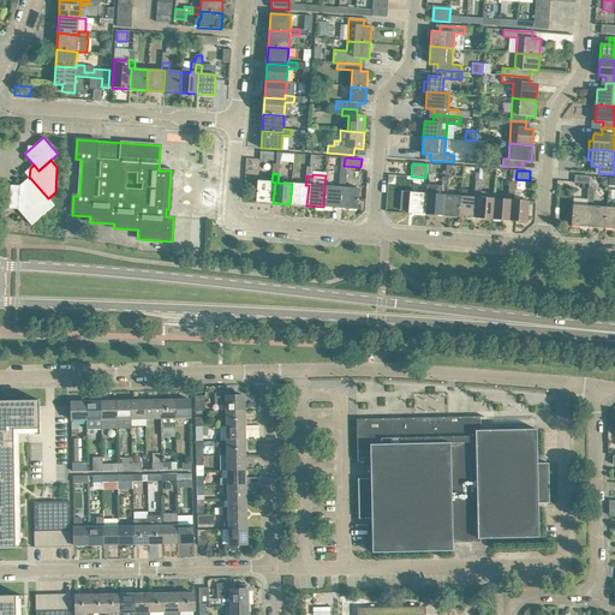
[(54,206),(48,198),(30,178),(29,178),(19,186),(11,185),(10,195),(7,197),(10,199),(10,209),(18,209),(31,225),(54,206)]
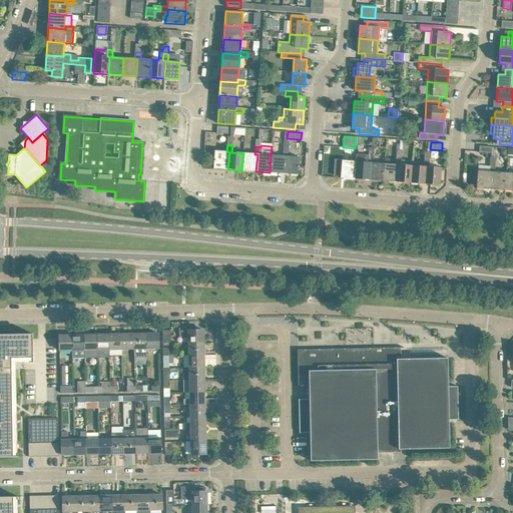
[(299,174),(300,157),(288,156),(289,149),(284,149),(283,156),(285,156),(284,173),(299,174)]
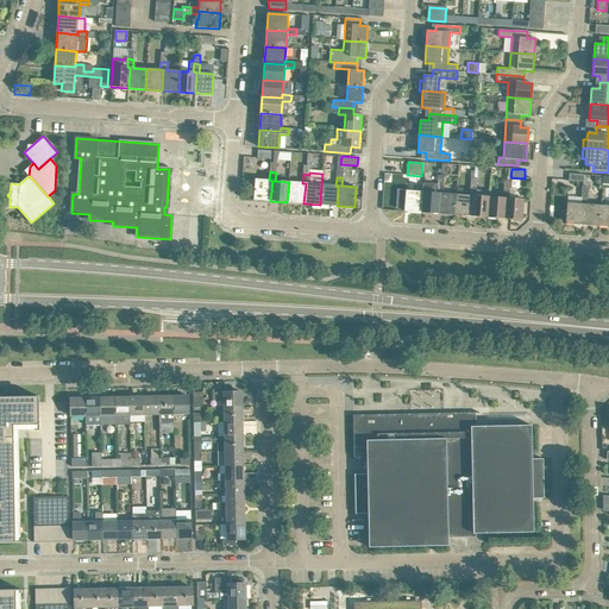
[(272,181),(269,180),(256,179),(253,200),(270,201),(272,181)]
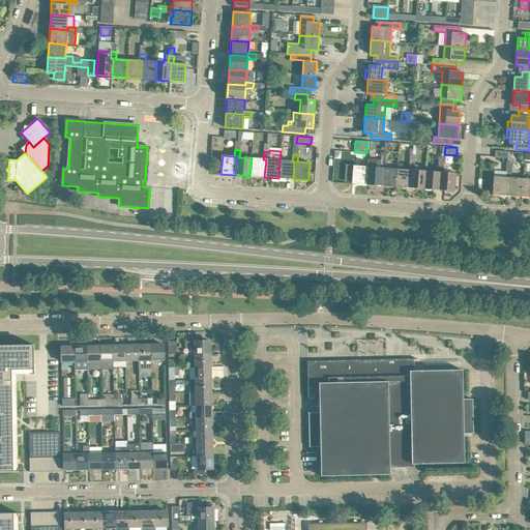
[(264,177),(266,159),(263,159),(252,158),(249,176),(264,177)]
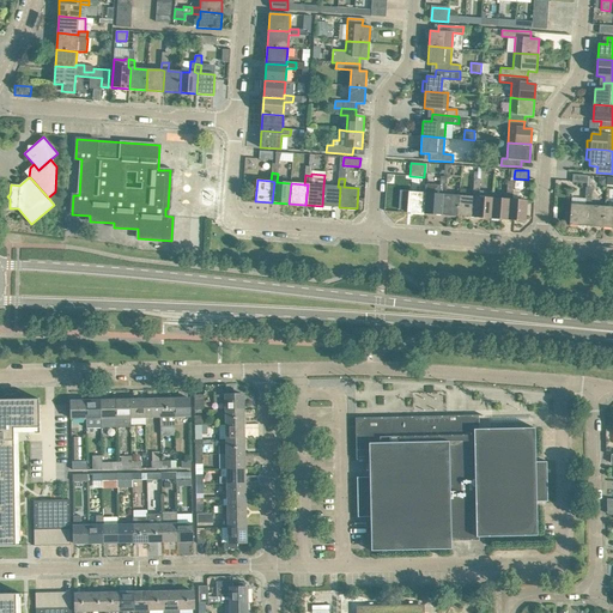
[(441,216),(442,194),(439,194),(441,186),(426,184),(425,193),(424,214),(441,216)]
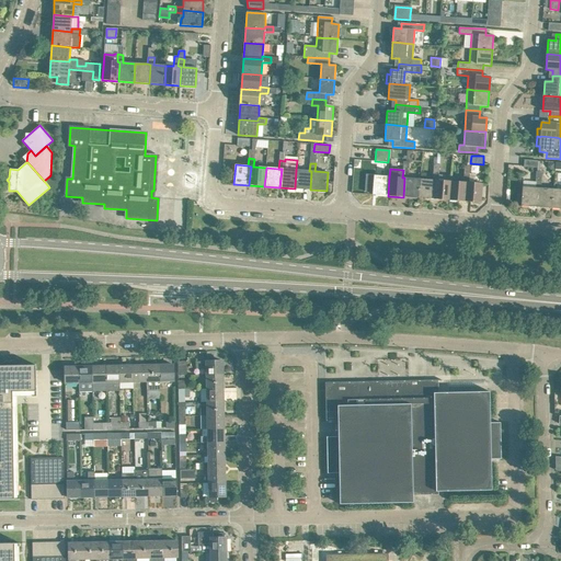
[(310,190),(311,171),(309,171),(296,170),(295,189),(310,190)]
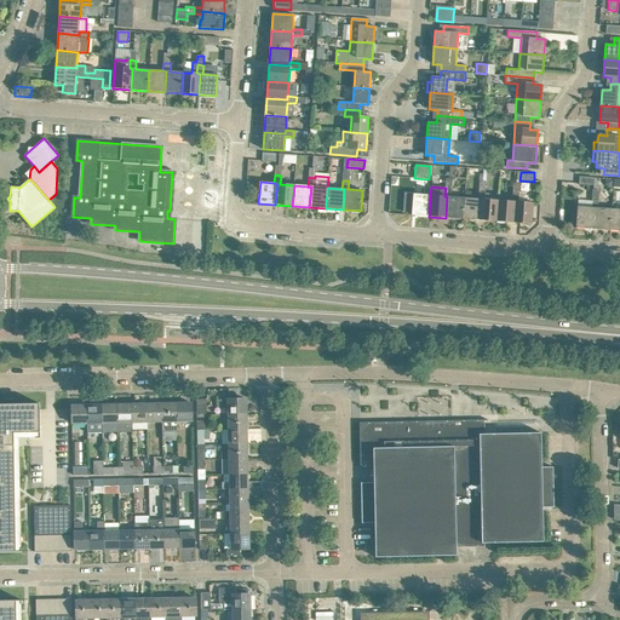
[(463,219),(464,197),(451,196),(452,188),(446,188),(445,196),(447,196),(446,218),(463,219)]
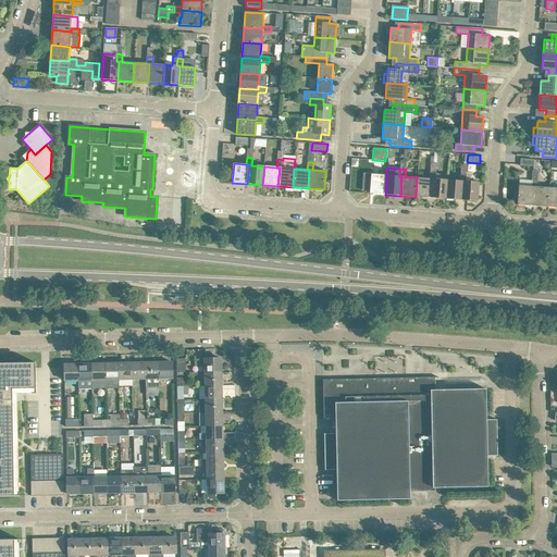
[(446,199),(447,180),(447,175),(435,174),(436,171),(430,171),(430,178),(432,178),(431,198),(446,199)]
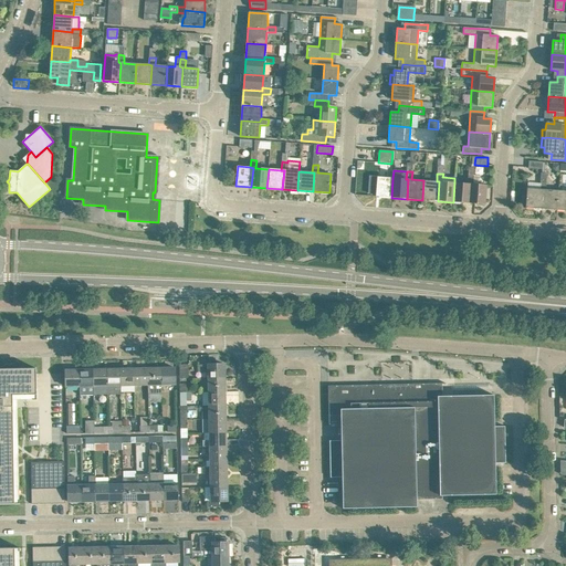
[(484,205),(486,186),(478,185),(479,177),(474,176),(468,176),(468,184),(470,184),(469,203),(484,205)]
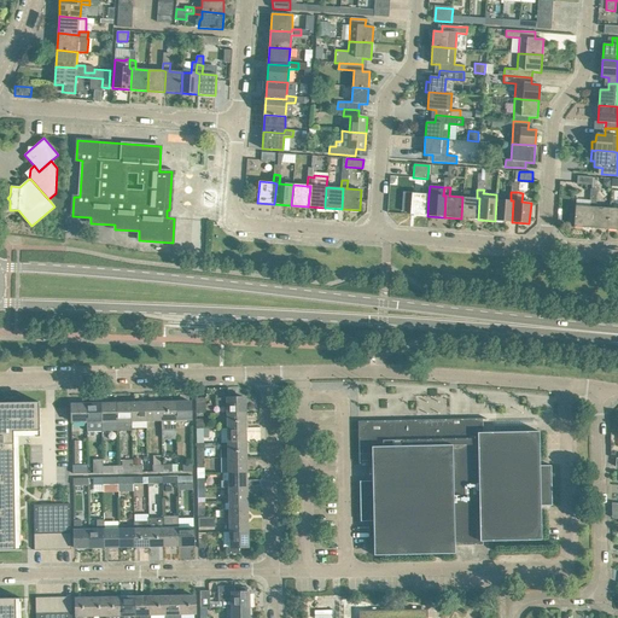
[(427,216),(429,194),(412,193),(410,215),(427,216)]
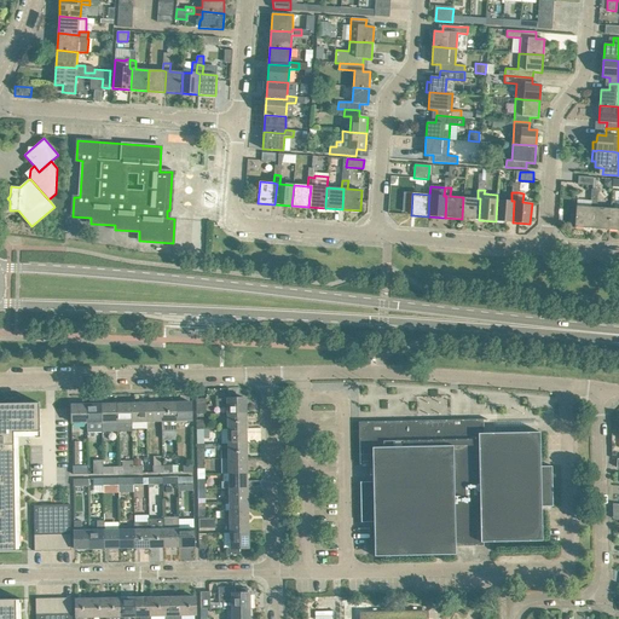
[(480,198),(478,198),(463,197),(462,219),(479,220),(480,198)]
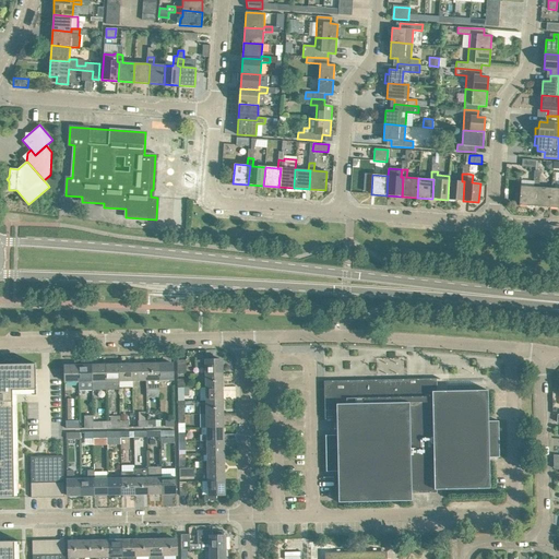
[(549,207),(550,188),(539,188),(539,179),(534,179),(533,187),(536,187),(534,206),(549,207)]
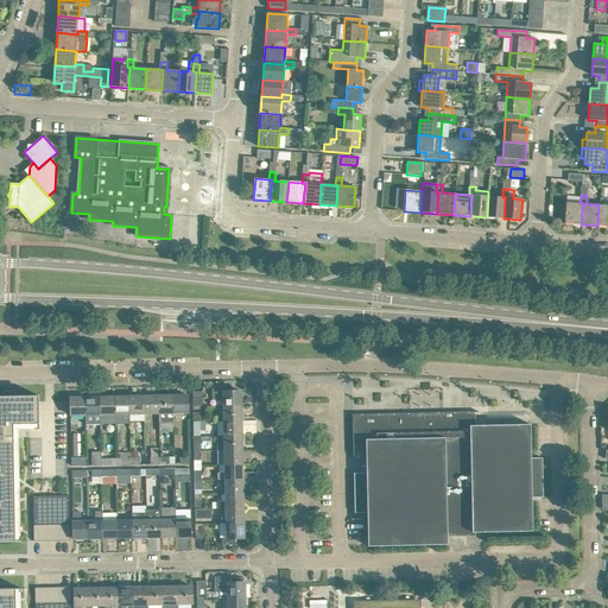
[(504,219),(505,197),(502,197),(488,196),(487,217),(504,219)]
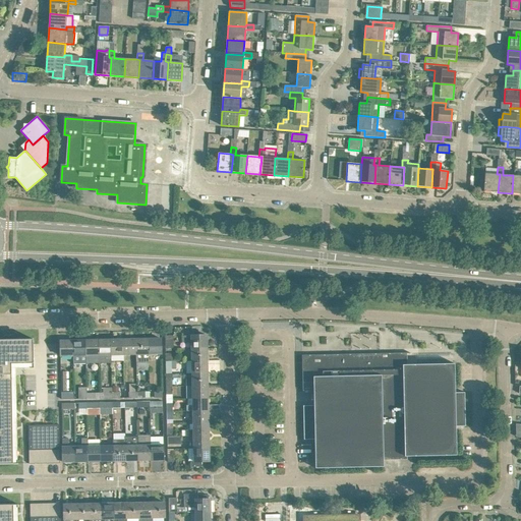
[(498,192),(500,174),(497,174),(485,173),(483,191),(498,192)]
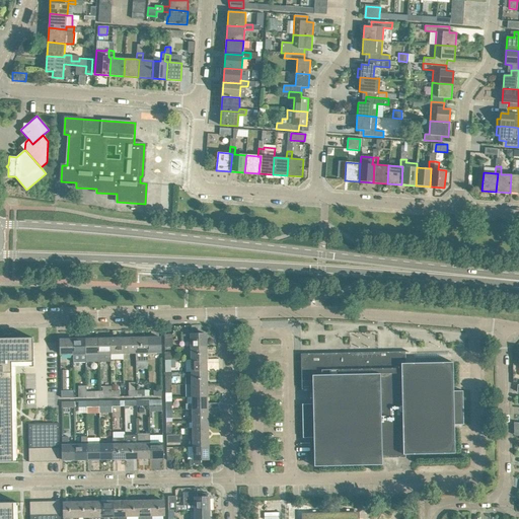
[(518,193),(518,174),(511,174),(510,193),(518,193)]
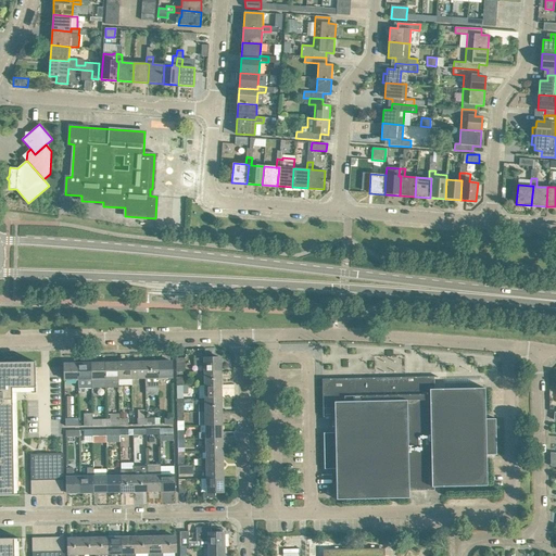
[(220,373),(220,357),(204,358),(196,358),(196,365),(204,365),(204,373),(220,373)]
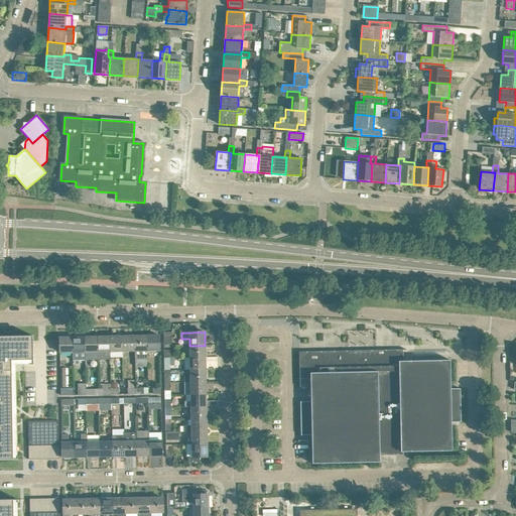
[(172,345),(171,333),(163,333),(164,346),(172,345)]
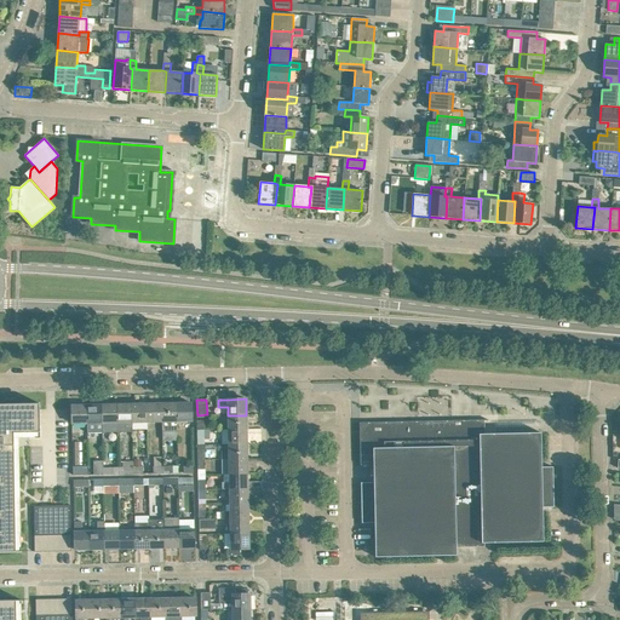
[(0,551),(16,552),(16,551),(13,434),(39,432),(40,432),(40,409),(40,408),(39,408),(30,409),(29,403),(21,405),(21,409),(12,409),(12,405),(0,403),(0,551)]
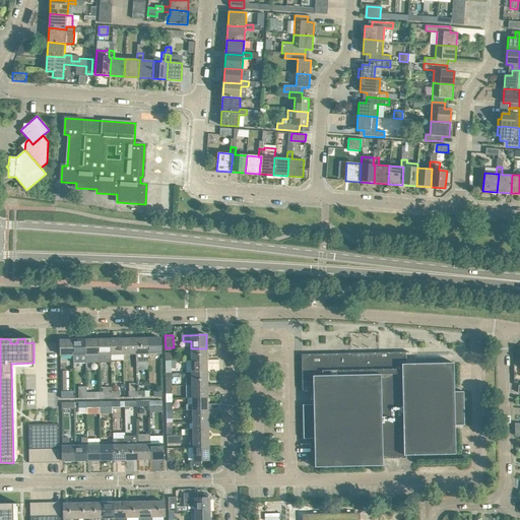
[(136,353),(135,338),(123,339),(123,353),(136,353)]
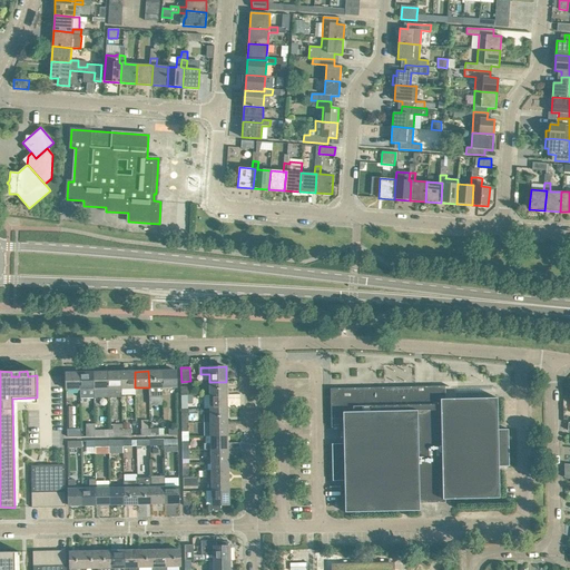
[(163,387),(163,371),(148,371),(149,387),(149,397),(163,397),(163,387)]
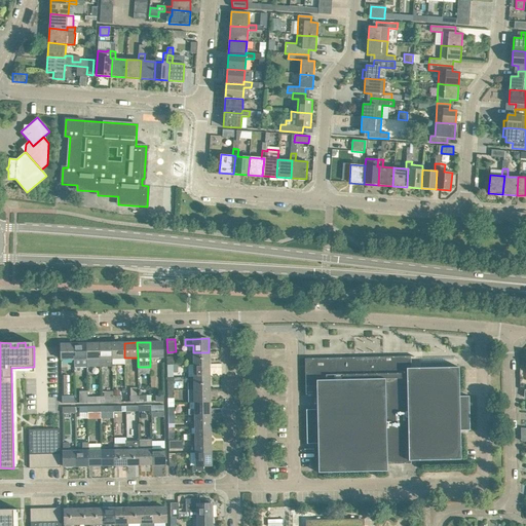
[(163,357),(162,342),(150,342),(150,358),(163,357)]
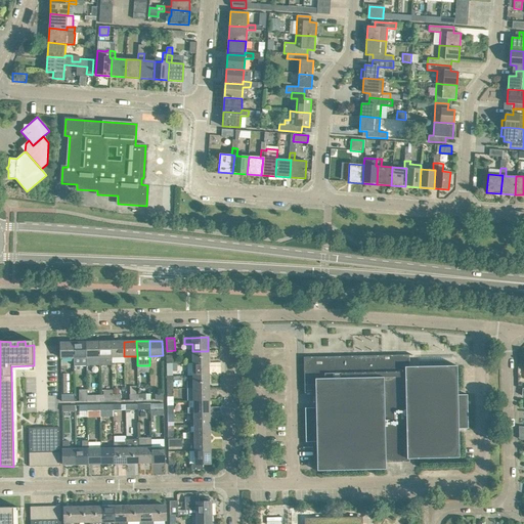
[(98,357),(98,342),(86,343),(86,357),(98,357)]
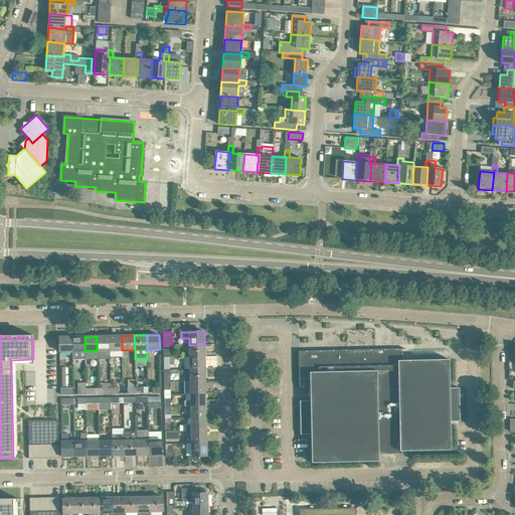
[(110,359),(110,351),(109,336),(97,336),(97,351),(98,359),(110,359)]
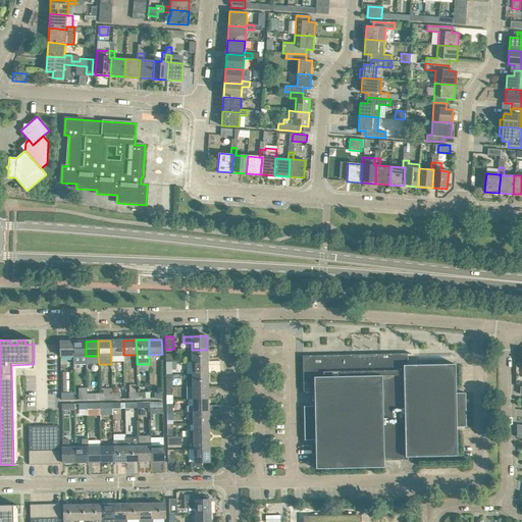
[(123,355),(123,341),(110,341),(111,356),(123,355)]
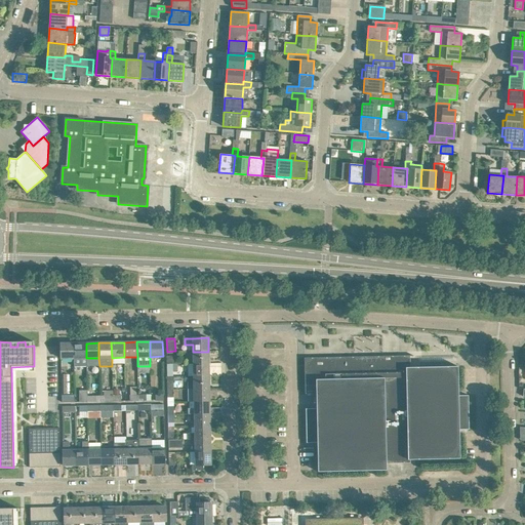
[(74,358),(73,344),(61,344),(61,359),(74,358)]
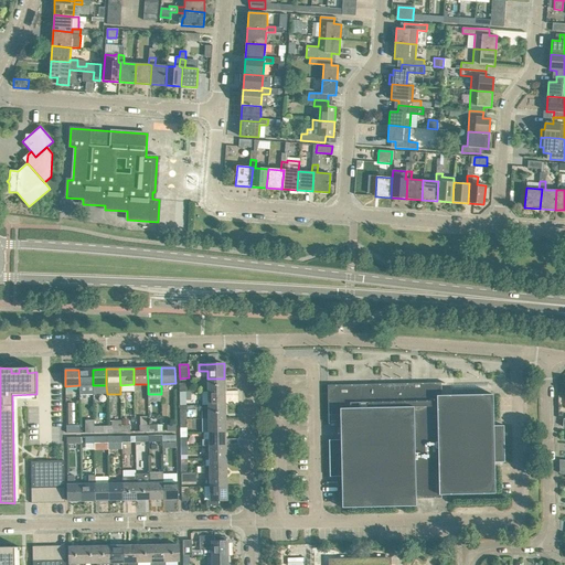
[(94,395),(93,385),(93,370),(78,370),(80,385),(80,395),(94,395)]
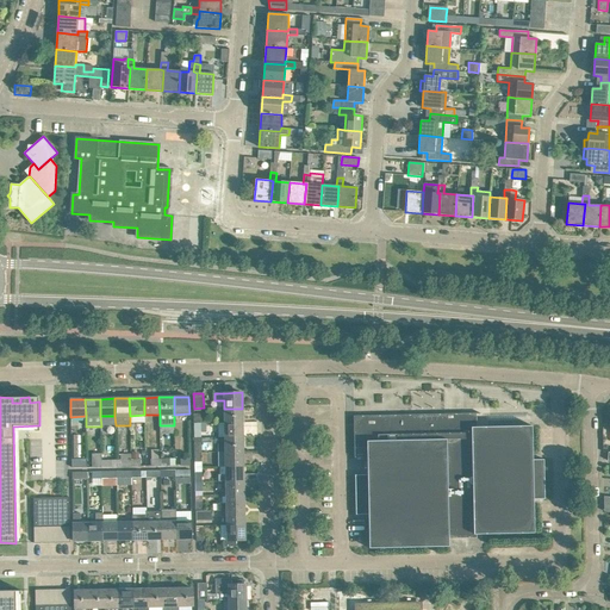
[(242,423),(242,409),(224,409),(225,424),(242,423)]
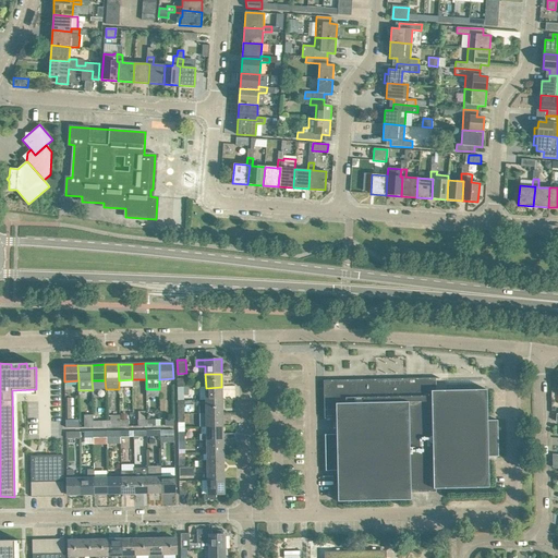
[(498,457),(498,421),(487,421),(486,391),(487,391),(487,389),(434,390),(434,379),(439,378),(408,379),(408,408),(336,410),(337,434),(325,435),(326,471),(338,471),(339,499),(338,499),(338,501),(411,500),(411,498),(410,498),(410,493),(436,492),(436,489),(489,487),(489,486),(488,486),(487,457),(498,457)]
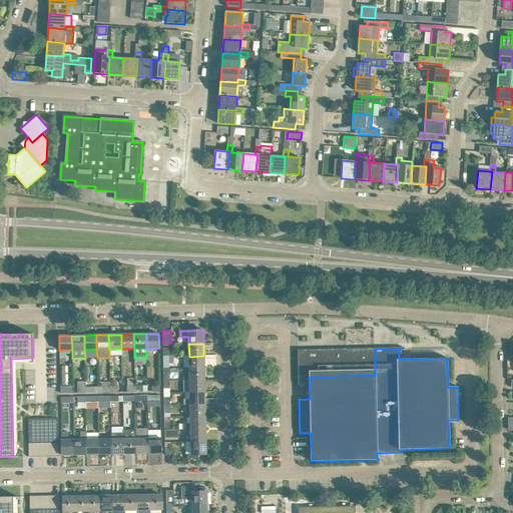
[(375,375),(375,349),(298,350),(299,385),(306,385),(306,384),(299,384),(299,377),(309,377),(375,375)]
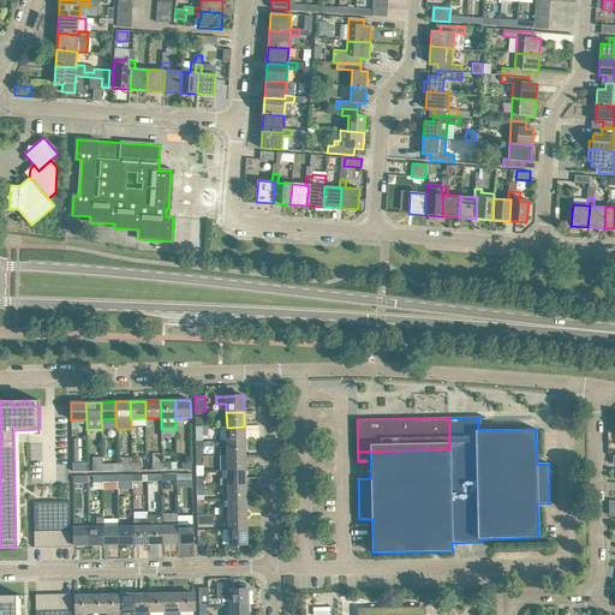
[(245,442),(244,427),(227,428),(227,442),(245,442)]
